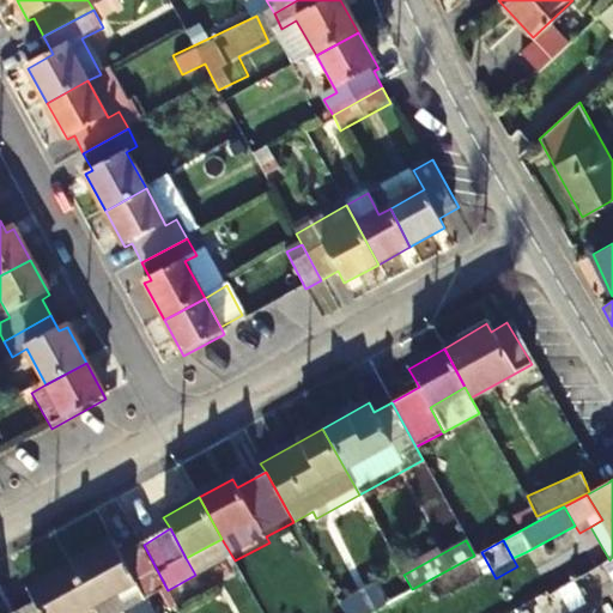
[(73,568),(92,604),(111,594),(114,600),(140,586),(147,601),(168,590),(144,545),(122,557),(116,545),(73,568)]
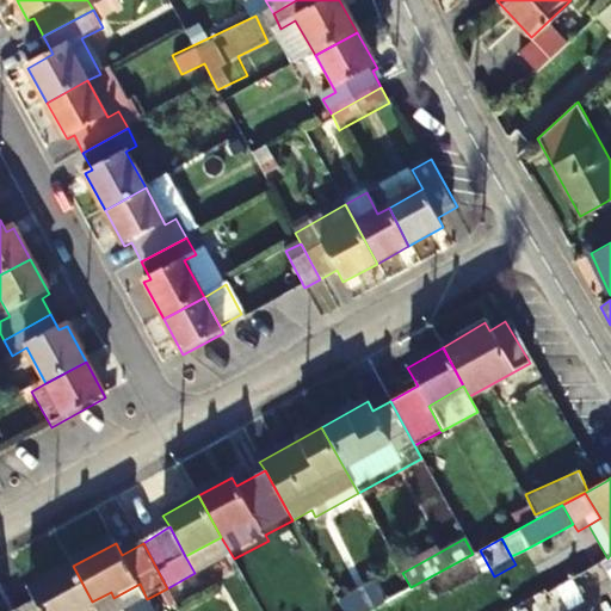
[(22,610),(75,610),(92,602),(73,566),(32,588),(38,602),(22,610)]
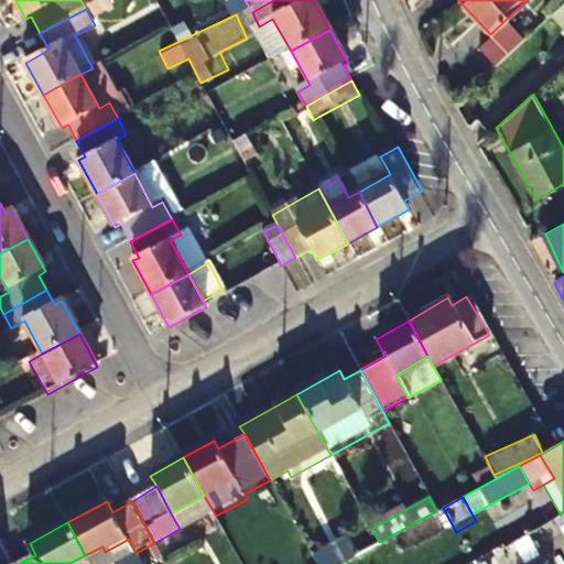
[(344,539),(312,555),(315,563),(338,563),(354,556),(344,539)]
